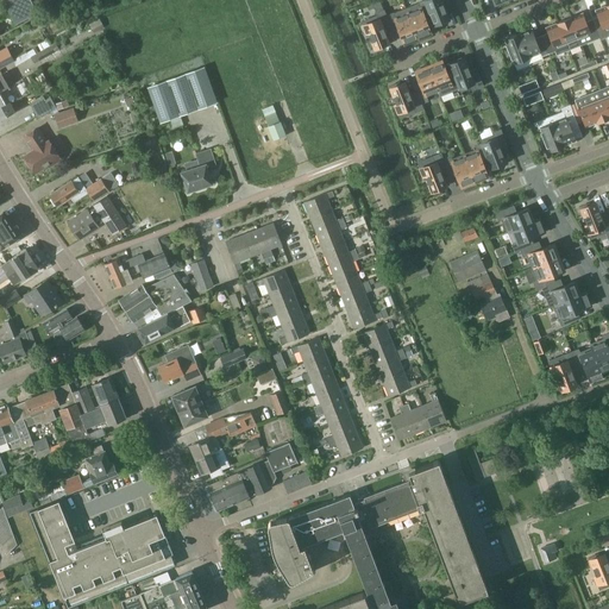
[(31,0),(6,0),(4,2),(16,24),(38,12),(31,0)]
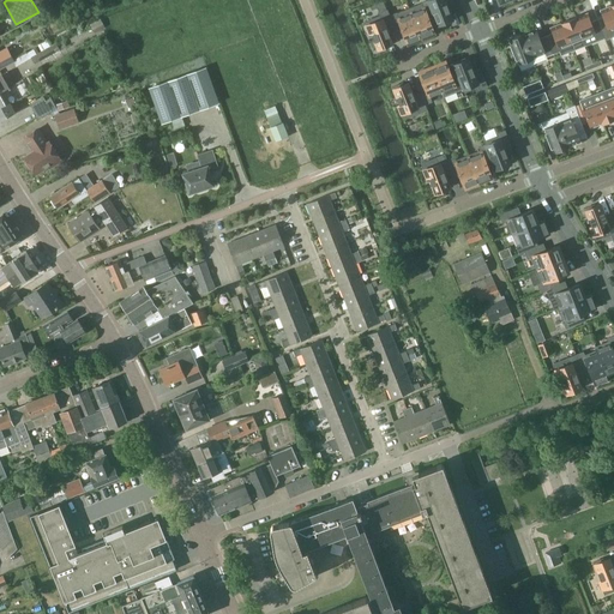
[(411,13),(421,38),(422,37),(423,38),(433,35),(432,34),(434,32),(428,17),(434,14),(435,14),(428,0),(422,2),(409,8),(411,13)]
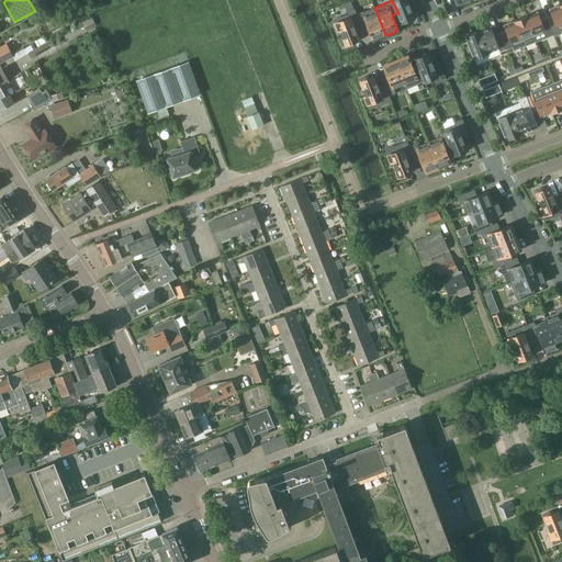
[(392,0),(398,13),(397,13),(401,22),(403,22),(404,23),(413,20),(412,18),(414,18),(408,3),(414,0),(392,0)]
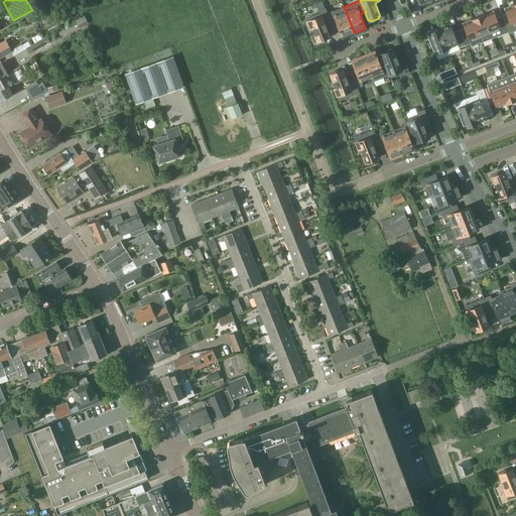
[(507,15),(502,17),(509,34),(515,30),(515,7),(515,4),(513,5),(504,8),(507,15)]
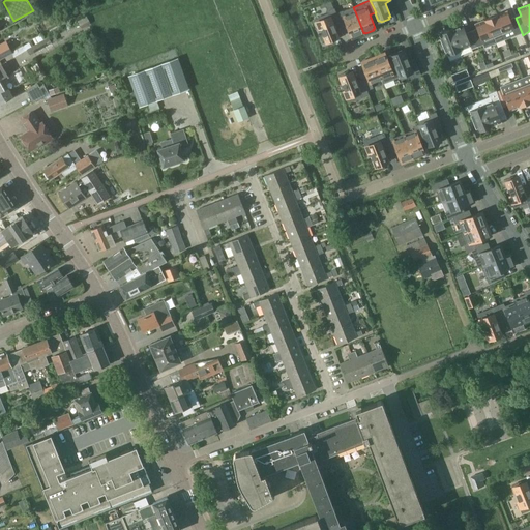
[(342,11),(335,13),(339,21),(341,26),(347,24),(352,37),(363,33),(355,11),(353,7),(342,11)]
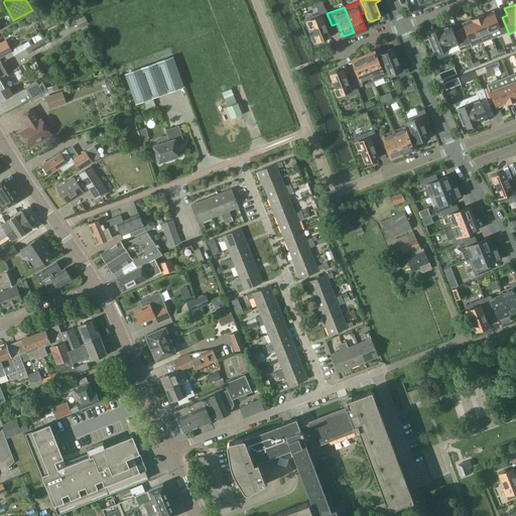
[(330,20),(327,13),(326,9),(319,11),(319,13),(306,18),(310,27),(312,26),(314,33),(313,34),(316,42),(326,39),(325,37),(330,36),(324,23),(330,20)]
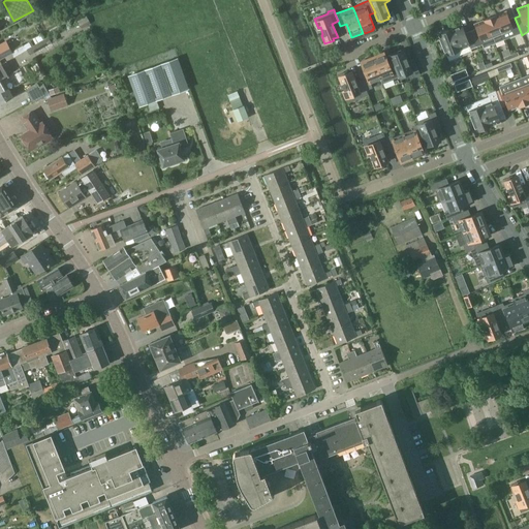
[(497,14),(495,16),(502,33),(514,29),(506,11),(497,14)]
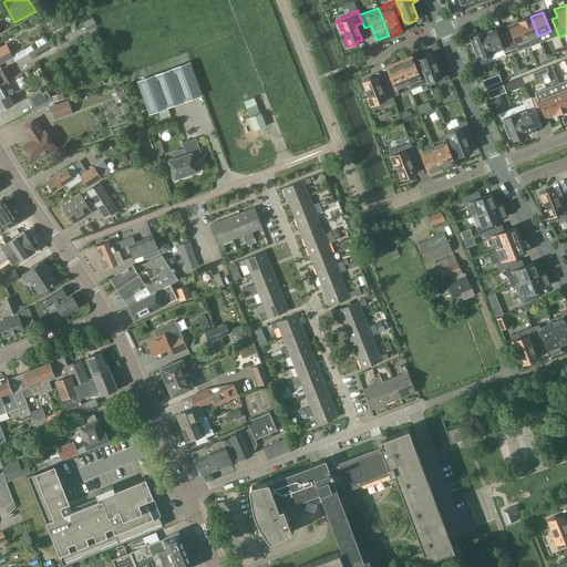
[(39,20),(35,21),(37,23),(45,19),(43,13),(38,17),(39,20)]
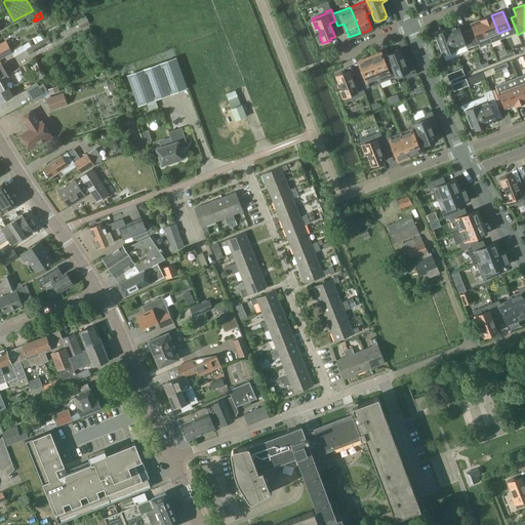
[(498,33),(491,15),(481,18),(490,43),(501,39),(498,33)]
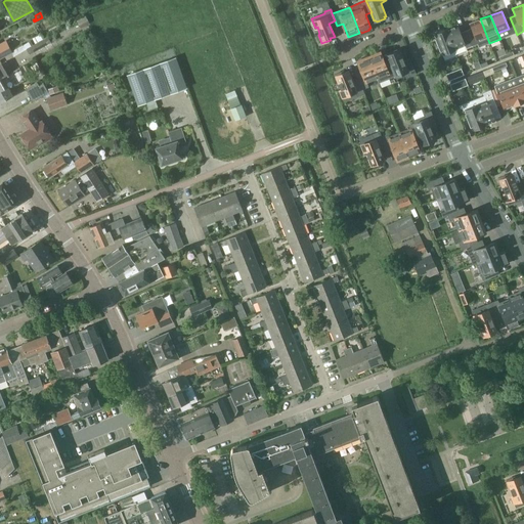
[(479,47),(489,43),(480,18),(478,19),(478,20),(470,24),(473,32),(468,34),(473,46),(478,44),(479,47)]
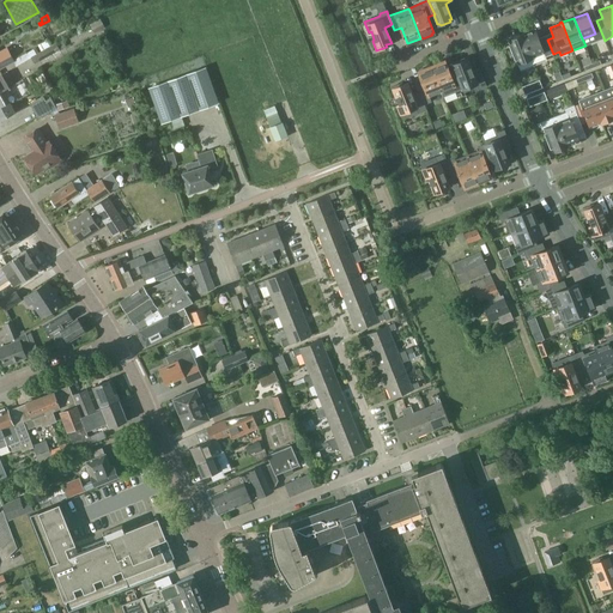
[(17,38),(29,31),(28,29),(16,36),(17,38)]
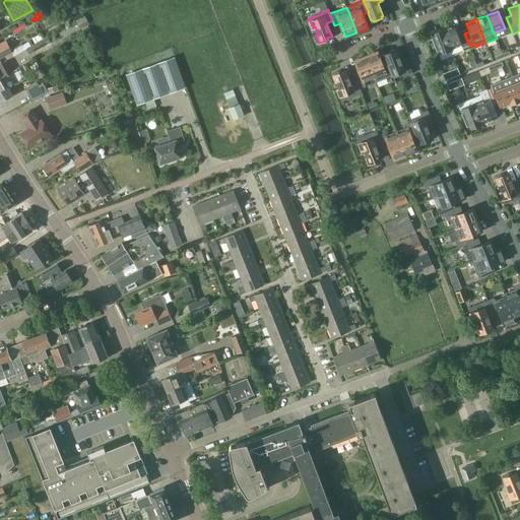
[(443,28),(453,55),(464,51),(462,48),(469,46),(464,34),(458,36),(454,24),(443,28)]
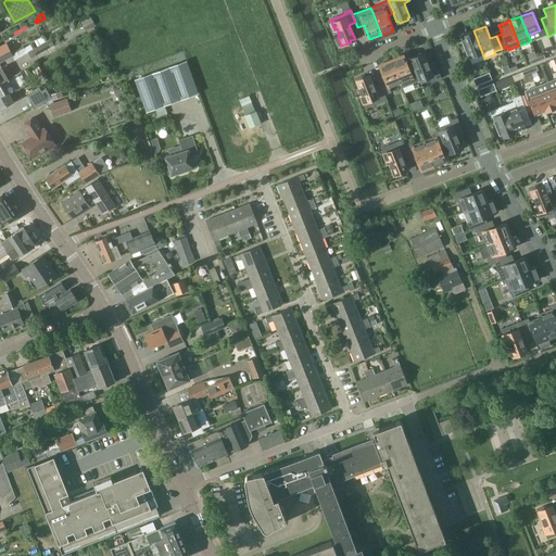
[(484,61),(484,59),(474,30),(460,36),(463,40),(462,40),(467,54),(468,53),(472,64),(483,60),(484,61)]
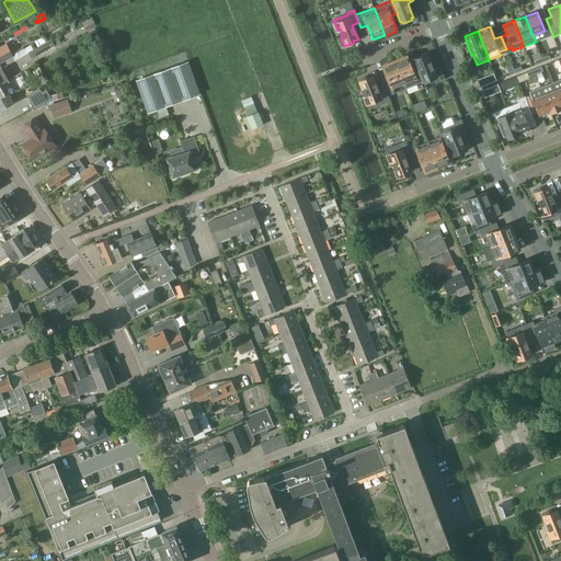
[(12,55),(11,56),(14,60),(29,53),(32,59),(55,45),(52,39),(52,38),(34,49),(31,45),(12,55)]
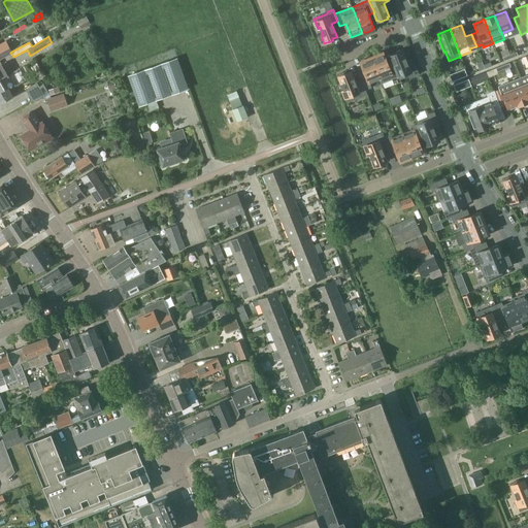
[(0,44),(0,58),(10,53),(11,52),(5,42),(0,44)]
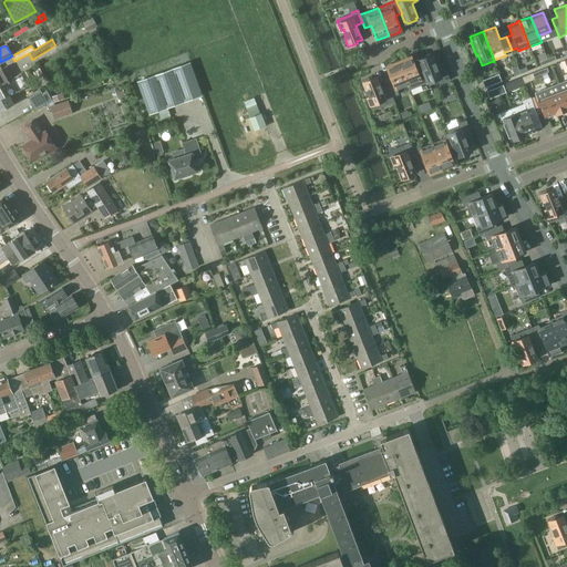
[(429,82),(430,84),(442,80),(443,82),(450,79),(444,66),(437,69),(432,54),(430,55),(430,53),(421,58),(421,59),(420,60),(423,69),(429,82)]
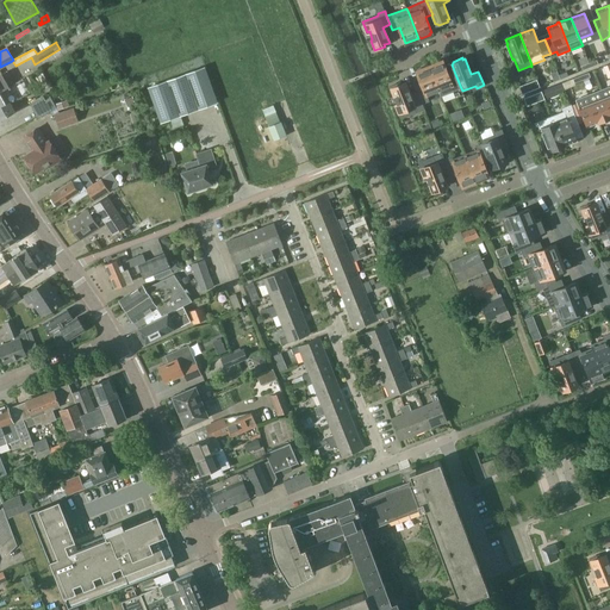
[(461,88),(455,74),(449,76),(442,61),(441,61),(440,60),(430,63),(431,66),(429,66),(440,92),(442,97),(461,88)]
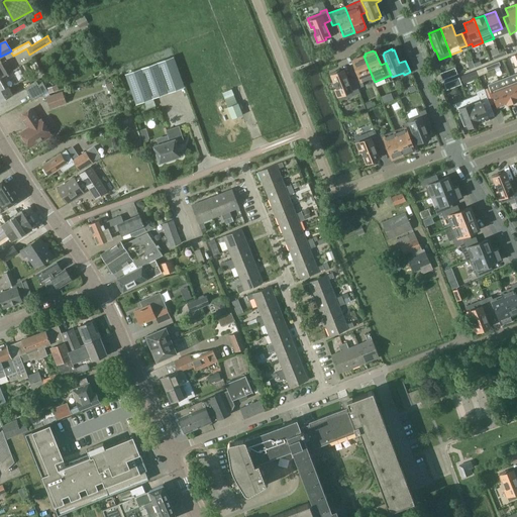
[(352,76),(354,81),(357,88),(364,85),(362,82),(373,78),(364,56),(363,57),(363,55),(353,59),(354,60),(352,60),(358,74),(352,76)]
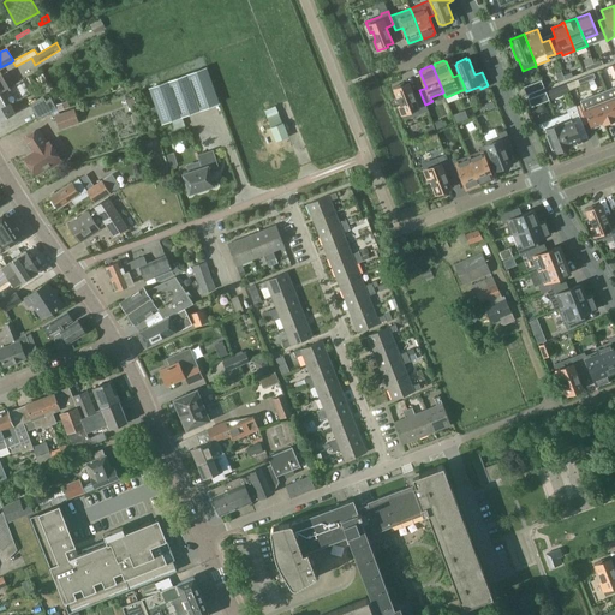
[(162,123),(219,103),(207,69),(150,88),(162,123)]
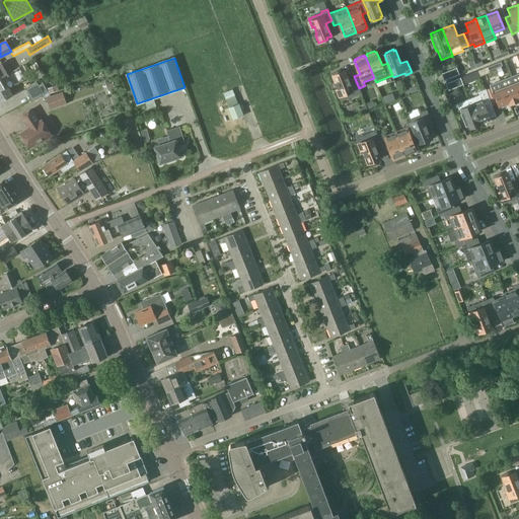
[(1,63),(0,63),(0,77),(7,74),(11,71),(5,61),(1,63)]
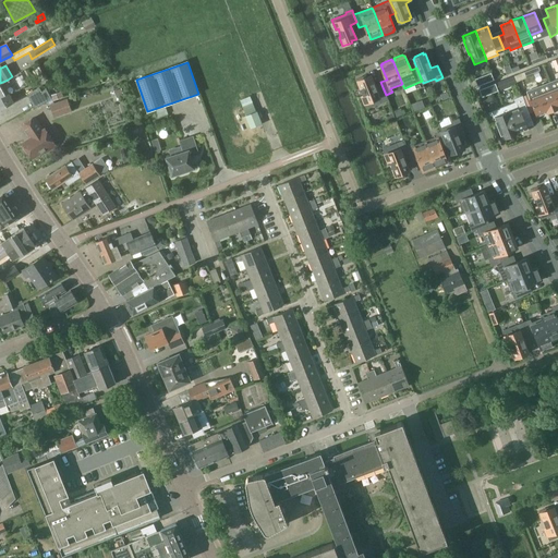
[(21,72),(8,80),(0,83),(0,109),(21,98),(16,91),(27,85),(21,72)]
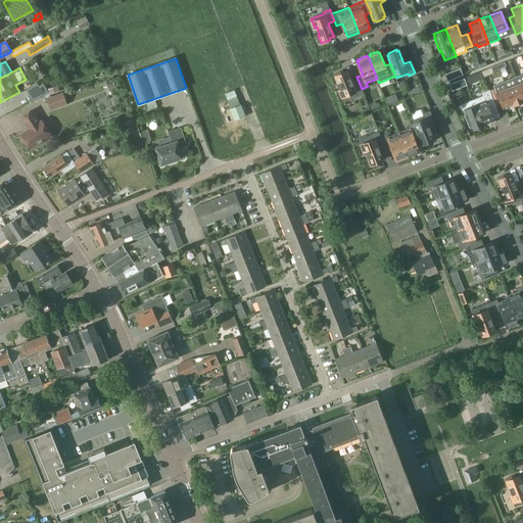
[(461,68),(445,74),(448,81),(463,75),(461,68)]
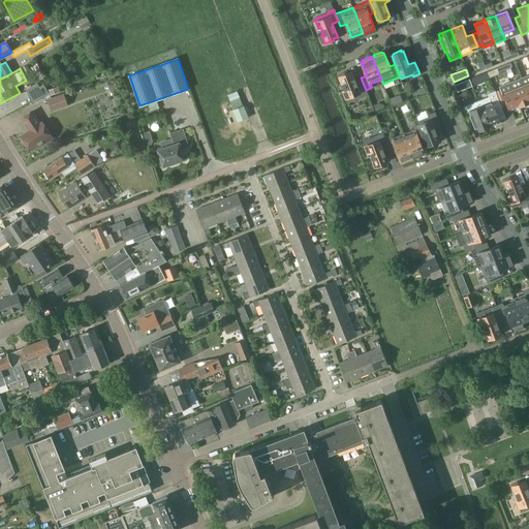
[(366,90),(363,83),(356,85),(351,71),(347,73),(346,71),(338,75),(341,84),(342,84),(345,90),(343,91),(348,102),(367,94),(366,90)]
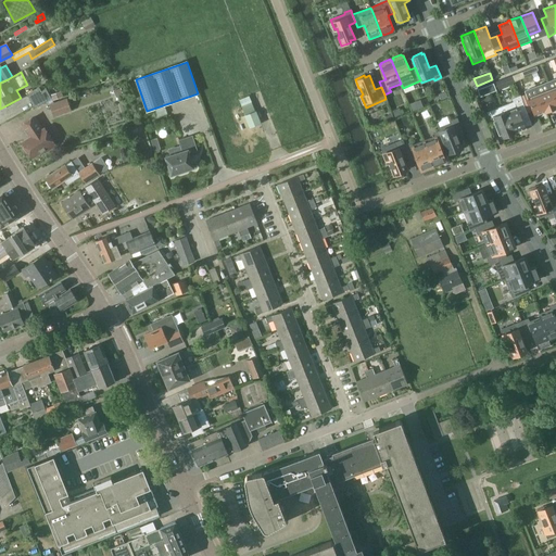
[(513,75),(504,79),(507,87),(516,84),(515,81),(513,75)]
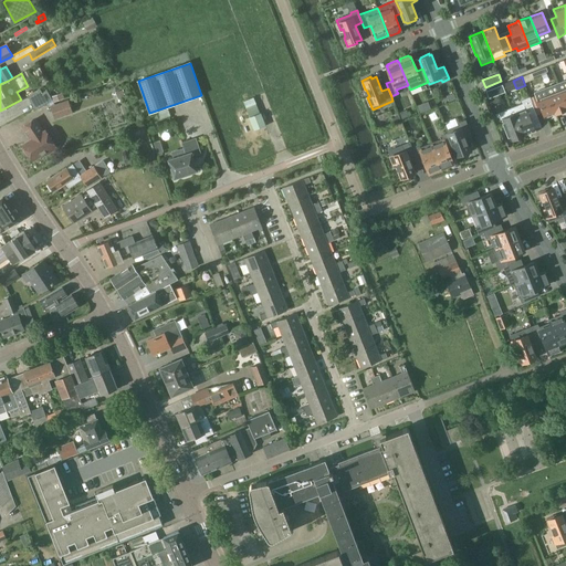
[(565,106),(557,84),(546,88),(556,114),(565,109),(565,106)]
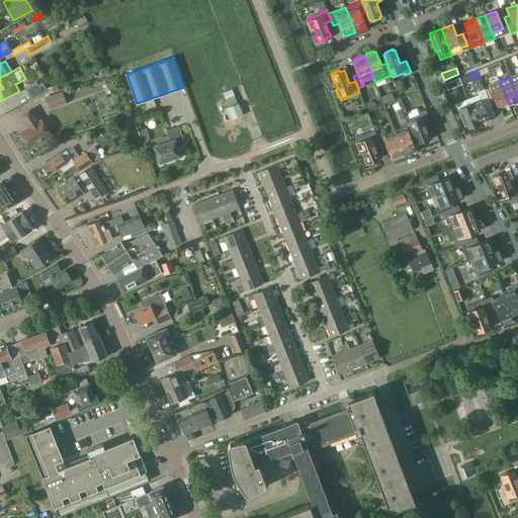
[(459,78),(445,83),(447,90),(462,84),(459,78)]
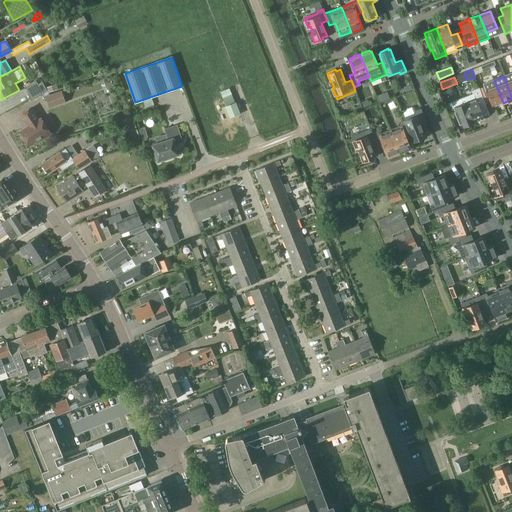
[(36,80),(24,86),(32,99),(43,93),(43,92),(47,90),(42,81),(38,84),(36,80)]
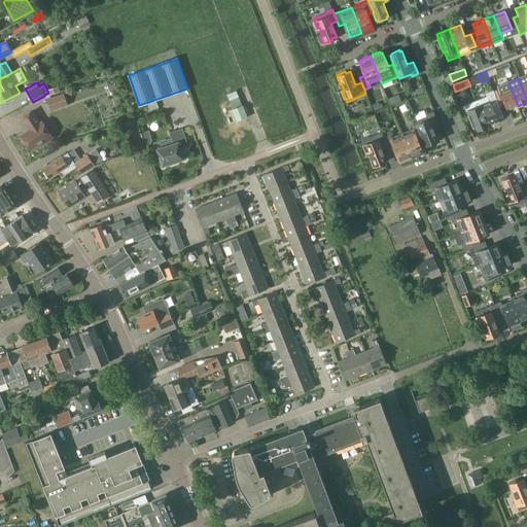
[(518,106),(508,82),(497,86),(506,110),(516,106),(516,107),(518,106)]
